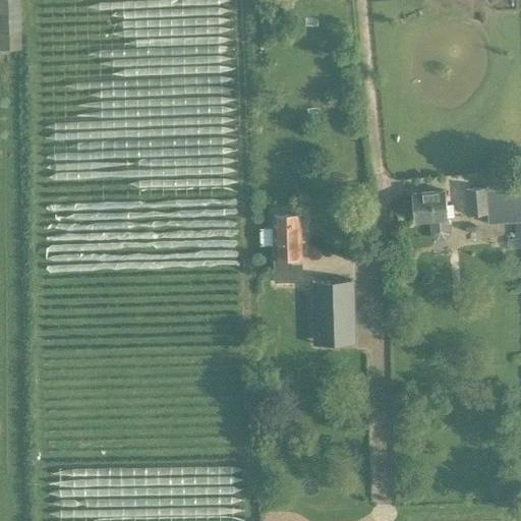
[(0,0),(0,49),(21,48),(19,0),(0,0)]
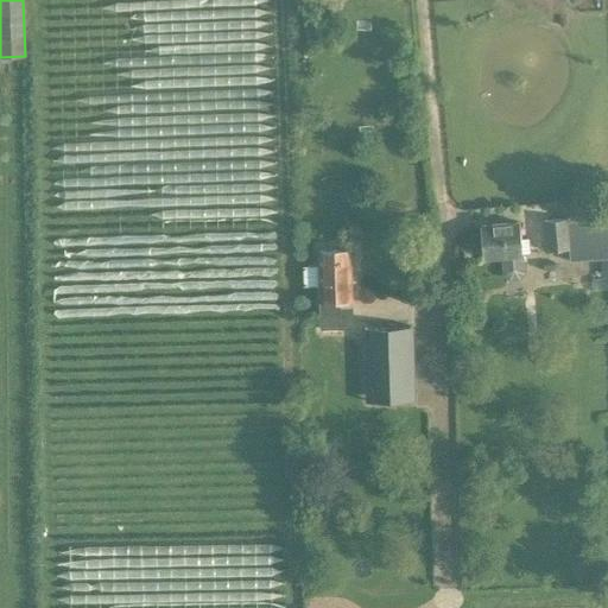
[(607,200),(565,204),(565,217),(542,220),(543,252),(567,249),(568,261),(607,259),(607,200)]
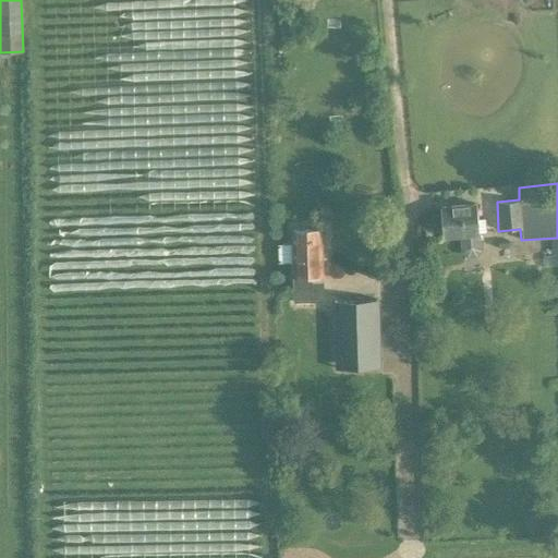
[(485,219),(476,219),(475,205),(440,207),(444,238),(461,237),(462,252),(468,255),(477,255),(481,250),(478,235),(477,235),(477,232),(486,231),(485,219)]
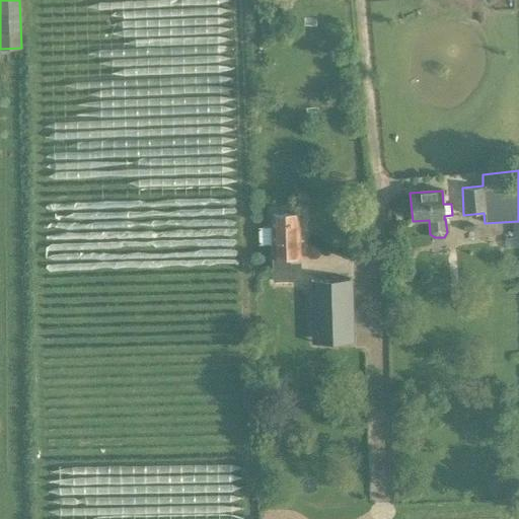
[(283,237),(270,237),(271,266),(314,265),(315,281),(323,281),(323,265),(325,265),(325,235),(312,236),(311,221),(283,222),(283,237)]
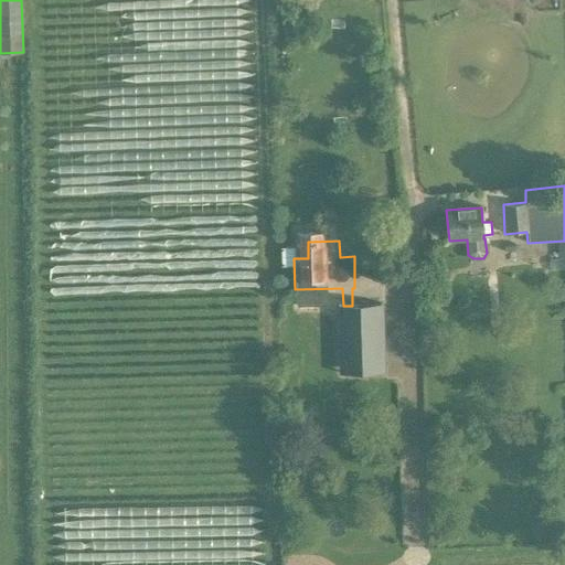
[(341,305),(339,305),(340,352),(342,352),(342,350),(366,350),(366,371),(383,371),(383,372),(384,372),(382,304),(381,304),(381,305),(352,306),(343,306),(341,307),(341,305)]
